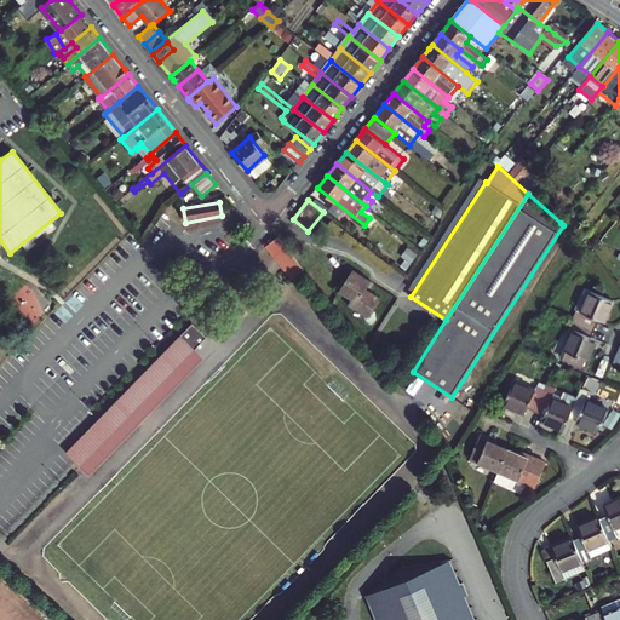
[(305,270),(279,236),(267,246),(293,280),(305,270)]
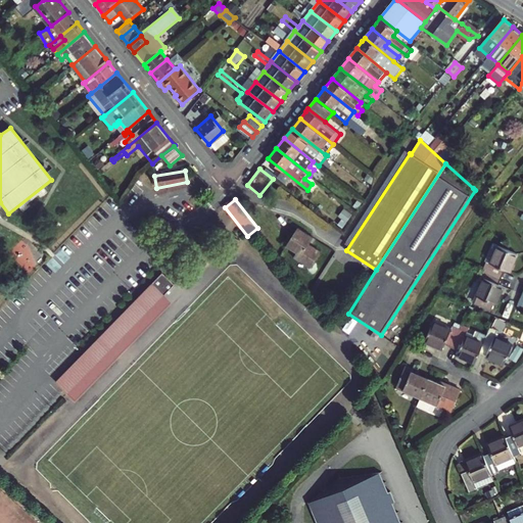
[(298,228),(295,233),(310,244),(314,237),(298,228)]
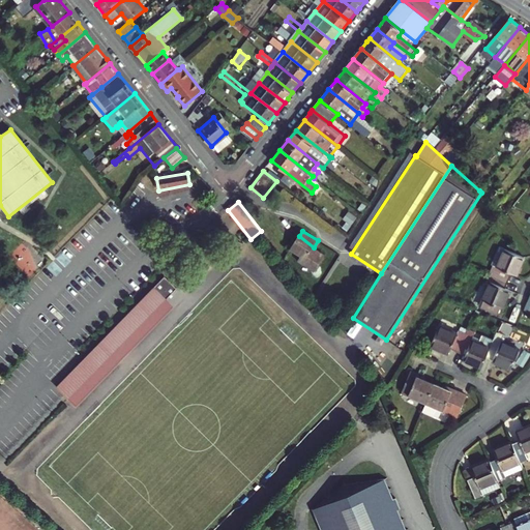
[(314,271),(324,256),(314,247),(299,236),(290,249),(300,256),(297,260),(314,271)]
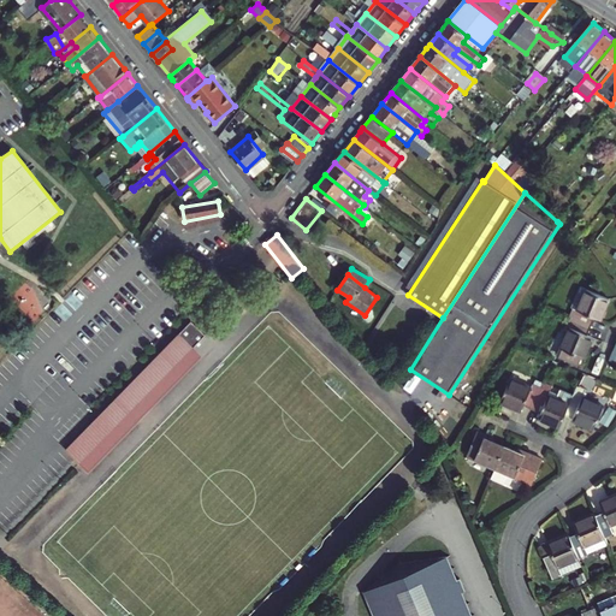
[(608,302),(585,292),(576,289),(567,309),(570,312),(567,320),(588,330),(592,321),(598,324),(608,302)]
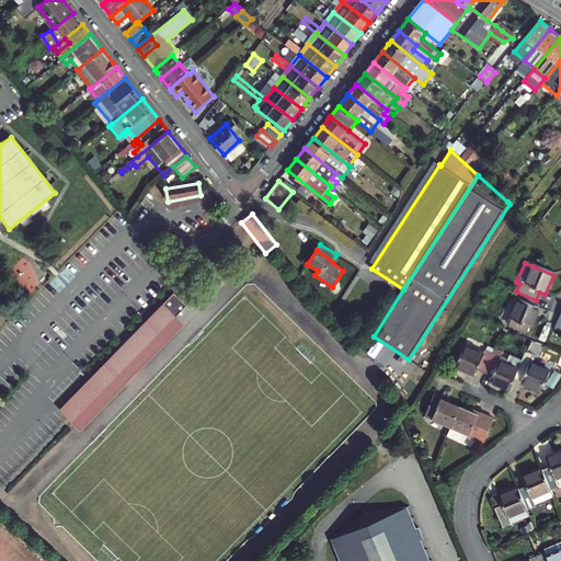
[(182,306),(169,292),(55,407),(64,415),(68,420),(114,374),(124,364),(170,318),(182,306)]
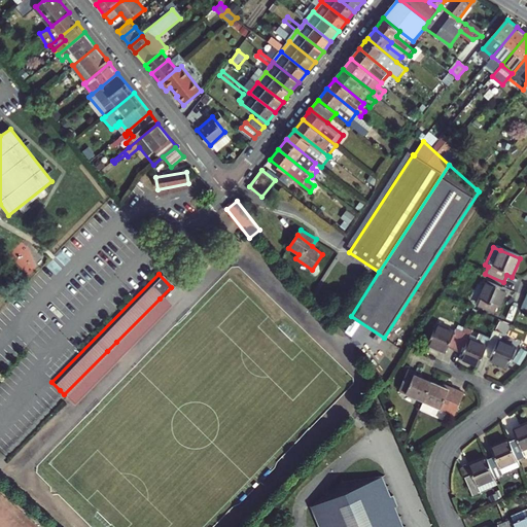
[(505,291),(500,289),(503,282),(485,274),(482,281),(485,282),(477,301),(482,303),(494,308),(497,309),(505,291)]
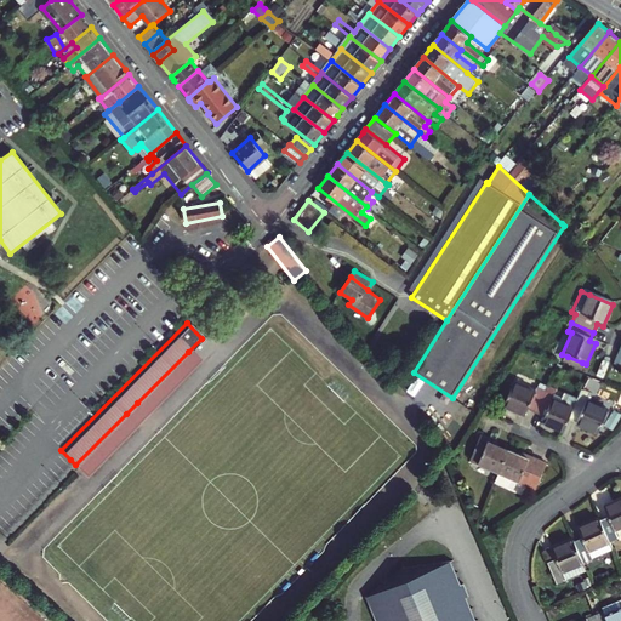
[(582,363),(568,357),(562,370),(577,376),(582,363)]
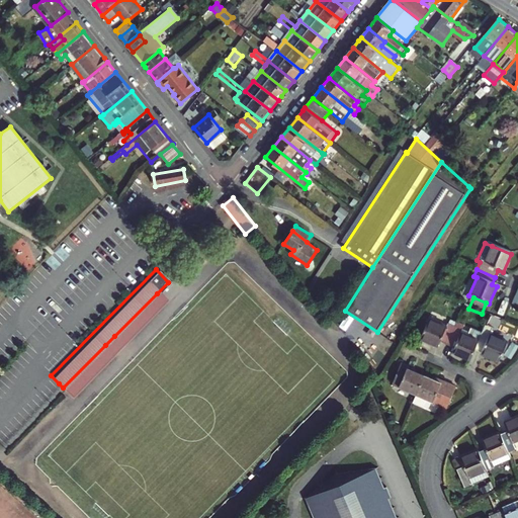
[(444,330),(426,322),(418,341),(436,349),(439,344),(446,347),(453,330),(446,326),(444,330)]
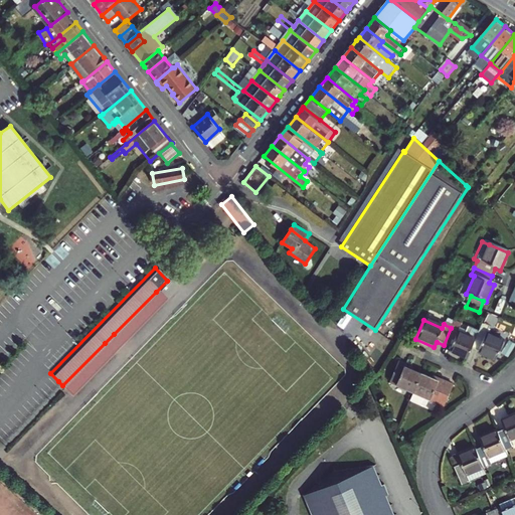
[(451,328),(444,345),(451,349),(449,353),(466,361),(471,350),(477,334),(468,330),(464,338),(458,335),(460,331),(451,328)]
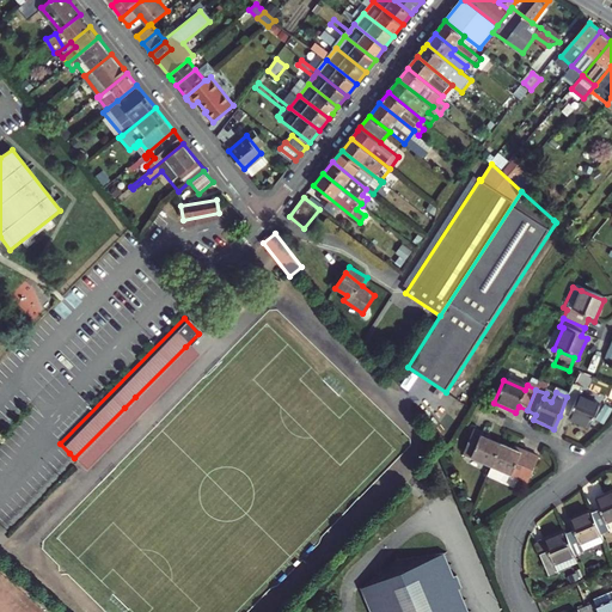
[(595,409),(567,397),(560,416),(567,418),(565,421),(586,430),(595,409)]
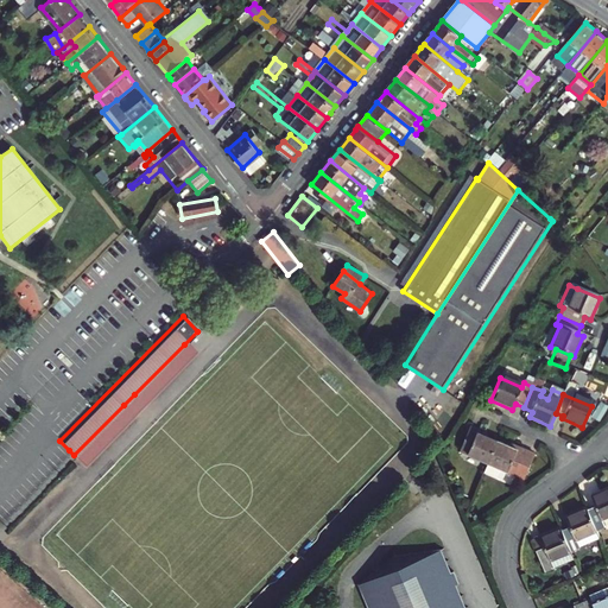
[(485,467),(495,443),(479,436),(480,434),(468,428),(456,454),(485,467)]
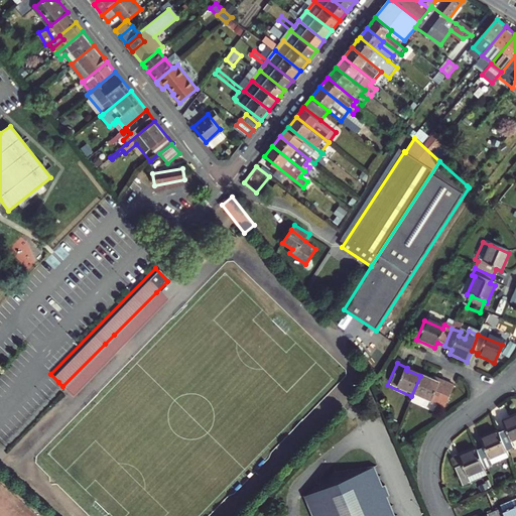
[(450,387),(433,380),(432,382),(420,376),(411,396),(408,403),(419,408),(424,409),(426,403),(441,409),(450,387)]
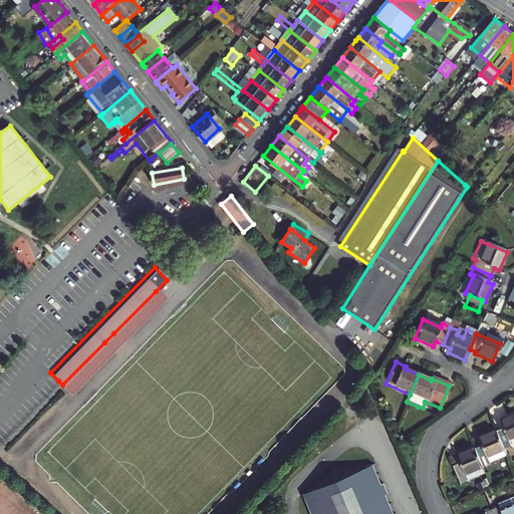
[(501,430),(494,433),(502,453),(509,450),(506,442),(513,439),(513,416),(498,424),(501,430)]
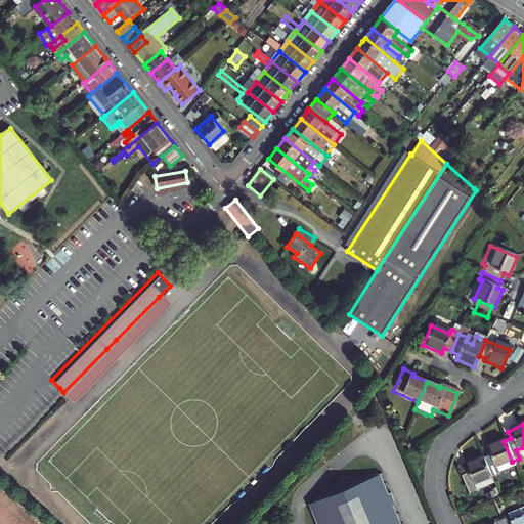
[(490,455),(483,459),(491,478),(515,469),(512,462),(504,441),(487,448),(490,455)]
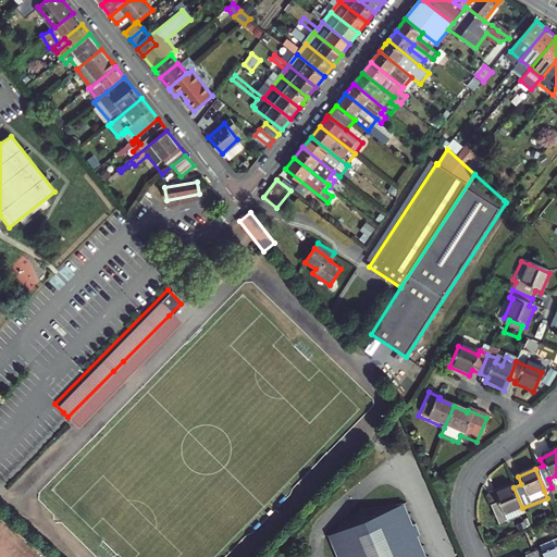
[(497,506),(490,508),(497,527),(506,523),(504,517),(522,508),(514,487),(494,496),(497,506)]
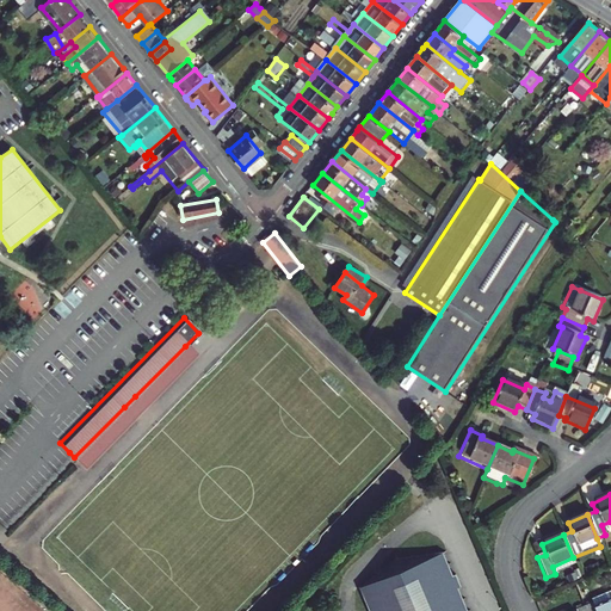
[(534,548),(537,557),(545,555),(542,544),(534,548)]
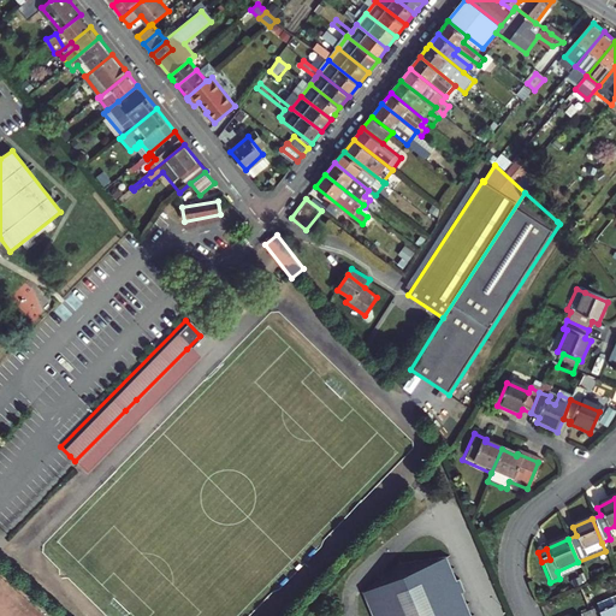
[(467,615),(461,599),(465,597),(460,585),(456,587),(446,563),(401,569),(367,597),(375,615),(467,615)]
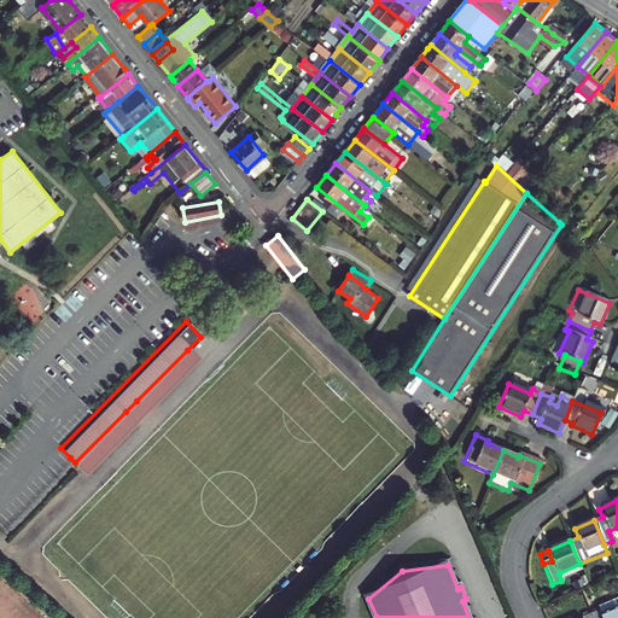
[(598,611),(590,614),(592,617),(617,617),(617,600),(617,599),(596,607),(598,611)]
